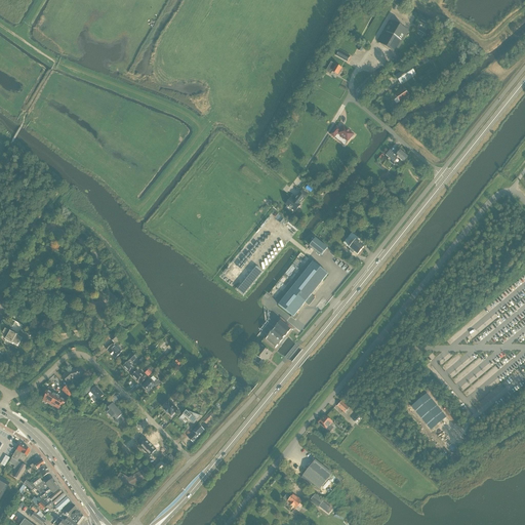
[(396,52),(409,31),(391,21),(378,42),(396,52)]
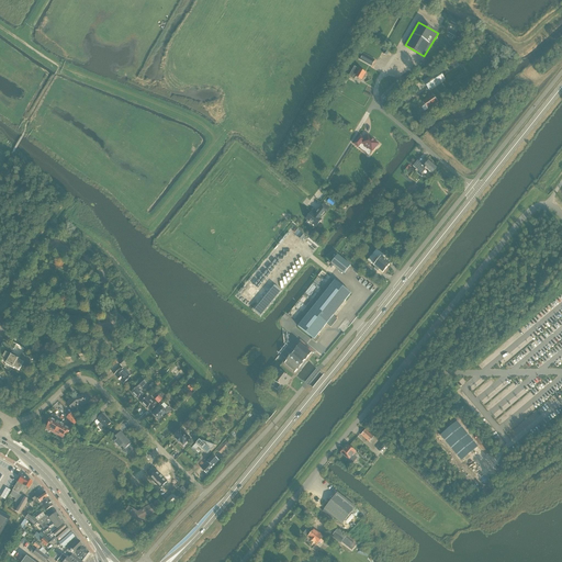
[(403,30),(396,26),(384,47),(396,54),(402,42),(397,38),(403,30)]
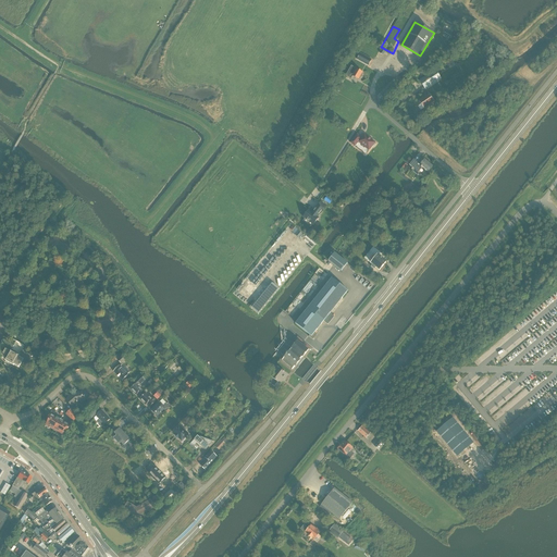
[(372,60),(360,53),(357,59),(369,65),(372,60)]
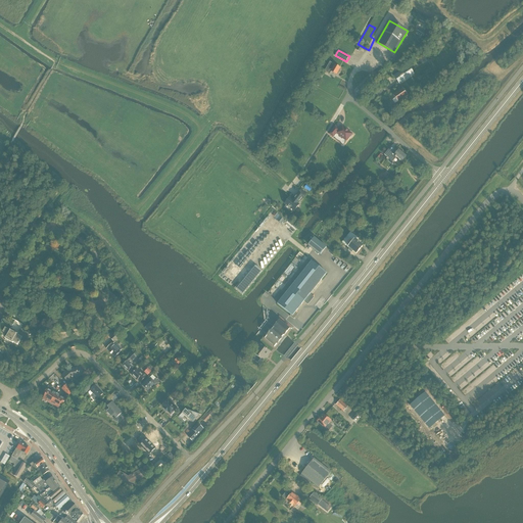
[(341,68),(334,64),(330,61),(325,72),(330,75),(331,72),(337,75),(341,68)]
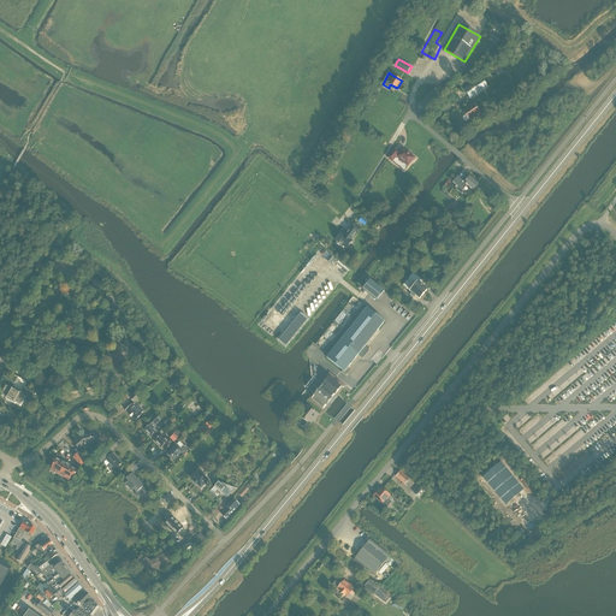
[(466,92),(471,99),(484,90),(479,83),(466,92)]
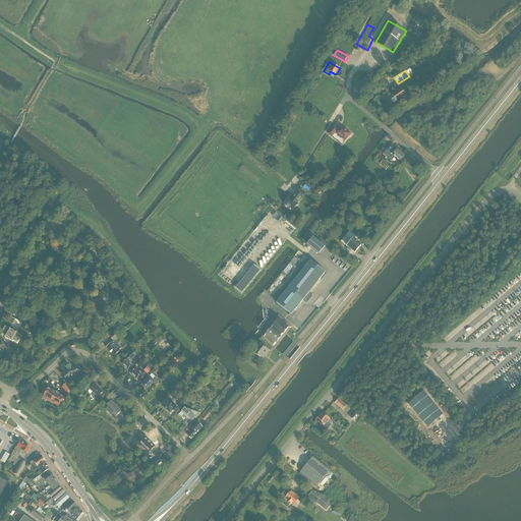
[(406,96),(401,89),(392,95),(394,98),(391,100),(394,103),(396,101),(397,102),(406,96)]
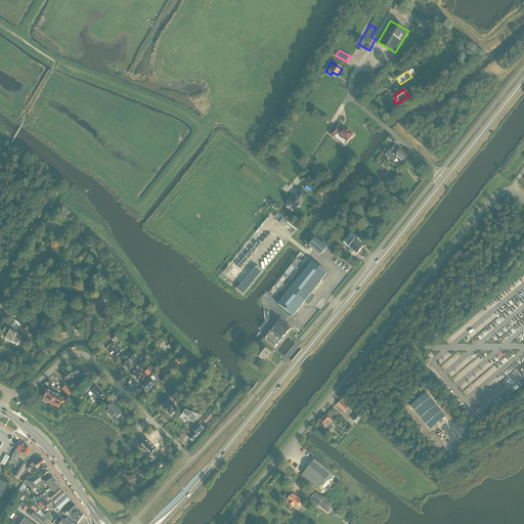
[(352,135),(353,134),(343,126),(340,130),(336,127),(330,134),(334,138),(337,134),(347,142),(350,137),(352,138),(353,137),(353,136),(352,135)]
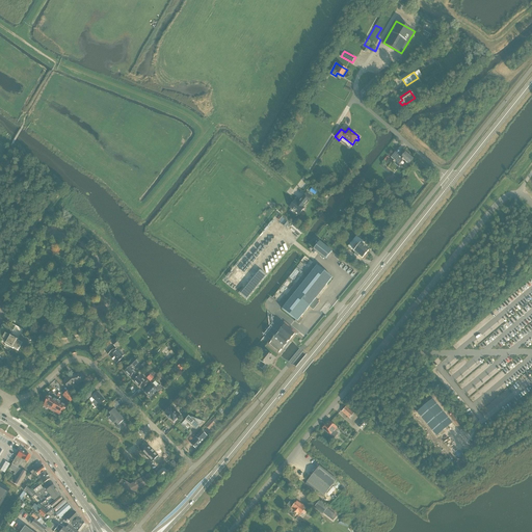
[(402,157),(401,157),(395,152),(391,158),(400,164),(403,160),(408,165),(414,159),(405,153),(402,157)]
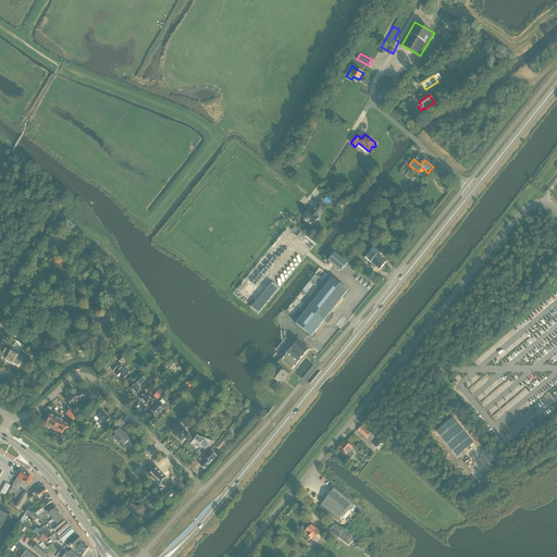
[(302,218),(313,225),(320,218),(319,217),(324,210),(318,205),(312,212),(309,209),(302,218)]
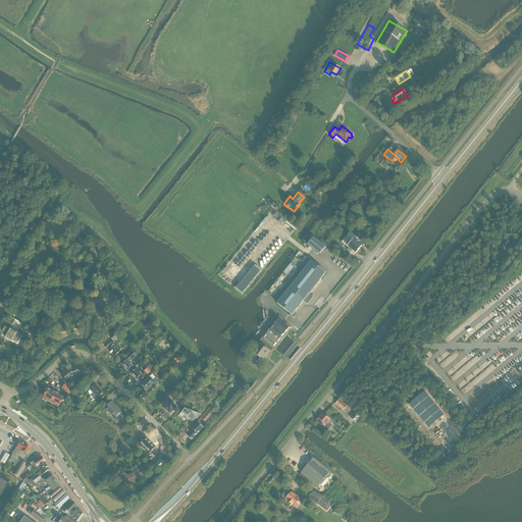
[(362,246),(354,239),(350,236),(344,244),(348,247),(349,248),(348,250),(351,252),(352,251),(356,253),(362,246)]
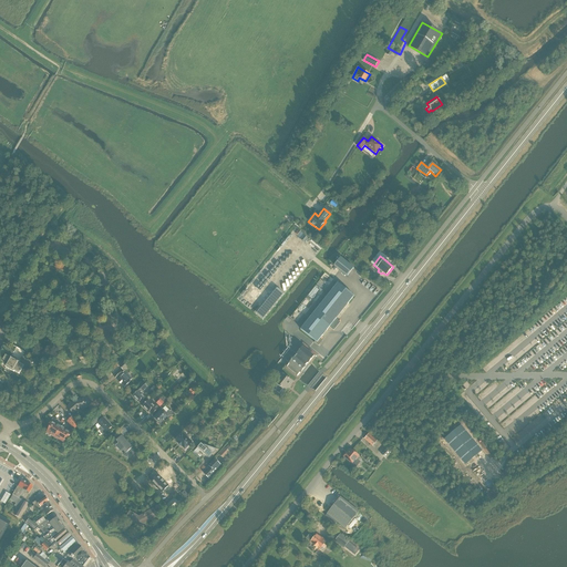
[(348,276),(354,268),(341,257),(334,265),(348,276)]
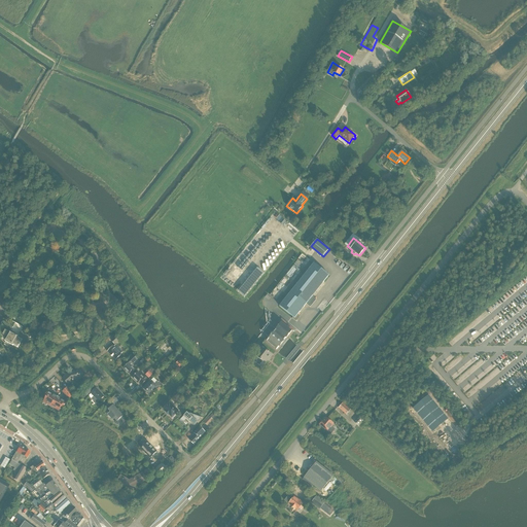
[(317,300),(313,296),(329,276),(314,262),(280,306),(293,317),(292,318),(296,321),(300,317),(300,316),(297,315),(307,304),(311,307),(317,300)]
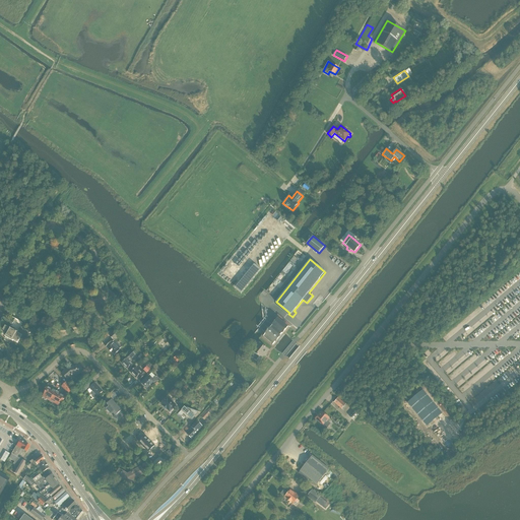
[(15,319),(13,322),(12,322),(12,321),(10,320),(10,321),(6,318),(5,317),(5,318),(4,317),(3,318),(2,318),(2,319),(2,320),(0,322),(0,326),(3,329),(1,333),(5,336),(13,341),(13,340),(18,343),(20,338),(21,339),(25,341),(30,332),(29,332),(29,331),(28,330),(27,331),(24,328),(22,327),(22,328),(21,327),(23,323),(20,322),(16,329),(13,327),(18,320),(15,319)]
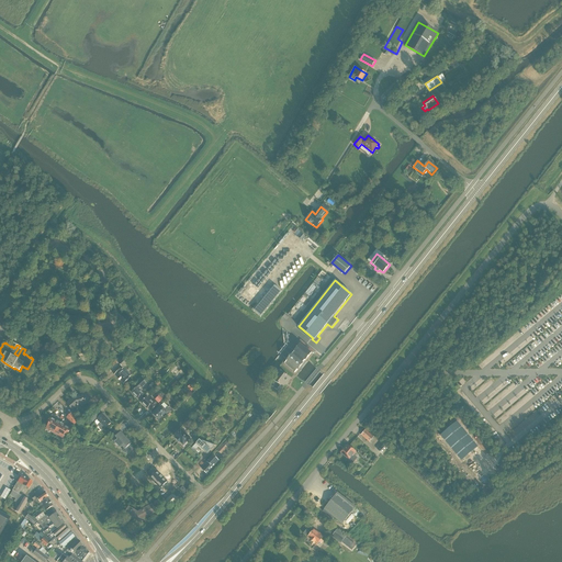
[(305,360),(312,352),(301,344),(294,351),(287,360),(287,361),(284,363),(295,372),(298,369),(298,370),(303,362),(305,360)]
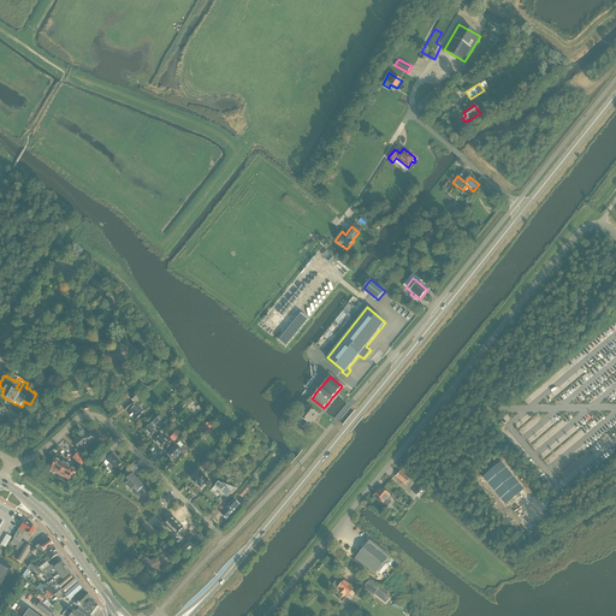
[(135,403),(141,396),(137,392),(130,398),(135,403)]
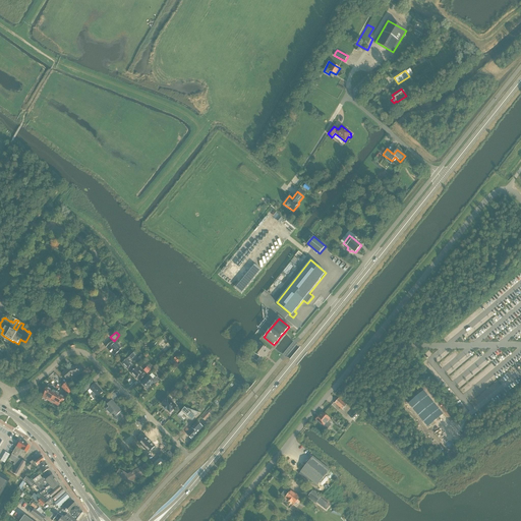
[(115,356),(120,350),(122,348),(115,341),(113,343),(113,342),(107,348),(115,356)]
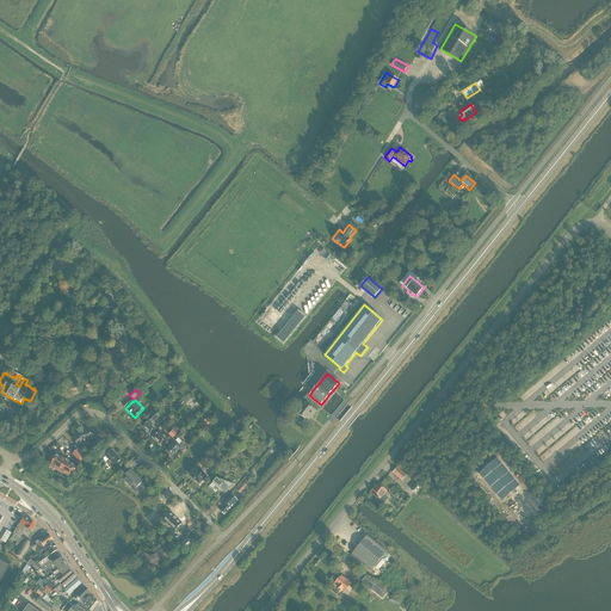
[(302,417),(298,421),(303,426),(312,415),(313,415),(316,412),(307,403),(298,414),(302,417)]
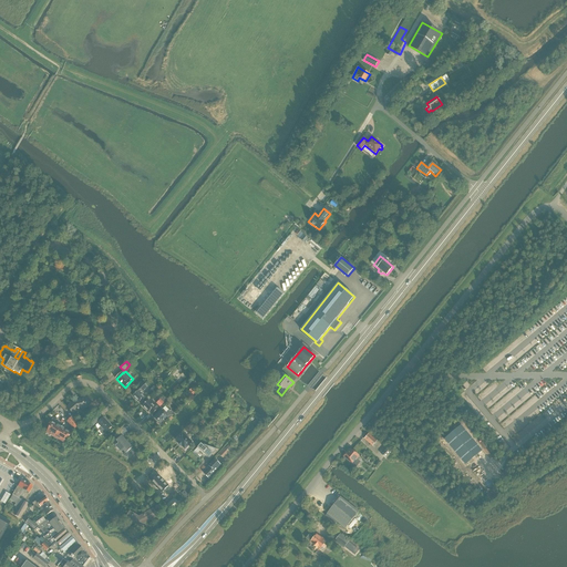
[(143,399),(144,400),(146,398),(141,393),(142,392),(148,387),(144,382),(137,388),(140,390),(133,397),(136,399),(135,400),(138,402),(140,402),(143,399)]
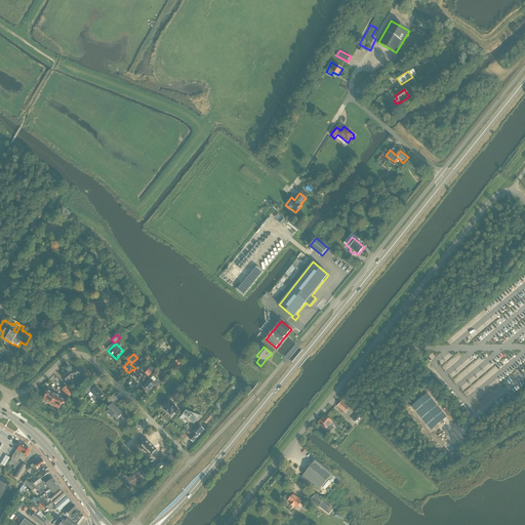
[(74,379),(84,377),(82,369),(70,371),(63,377),(69,384),(74,379)]
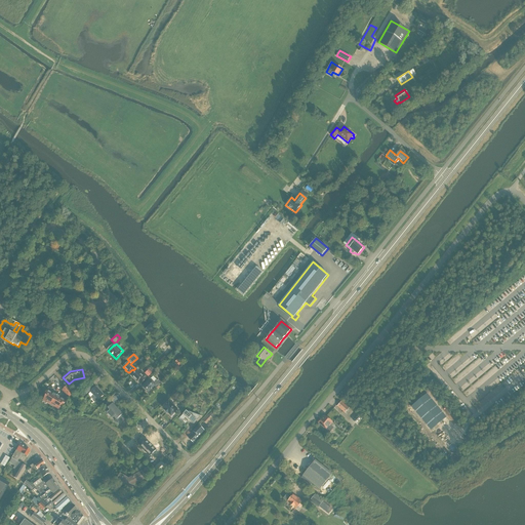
[(132,375),(138,381),(138,380),(142,384),(146,379),(146,378),(148,377),(145,374),(144,375),(137,370),(132,375)]
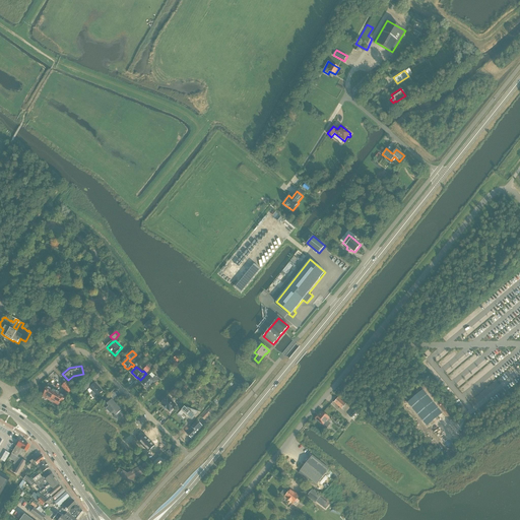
[(148,377),(142,383),(147,389),(153,383),(155,385),(159,381),(158,381),(155,377),(153,379),(150,375),(149,375),(148,377)]
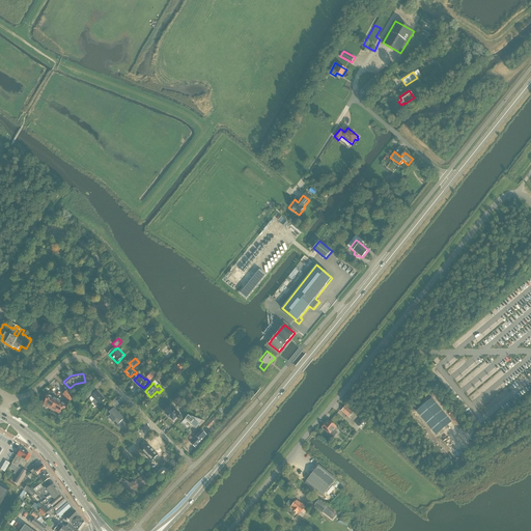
[(74,395),(68,389),(62,394),(67,399),(68,399),(72,396),(74,395)]
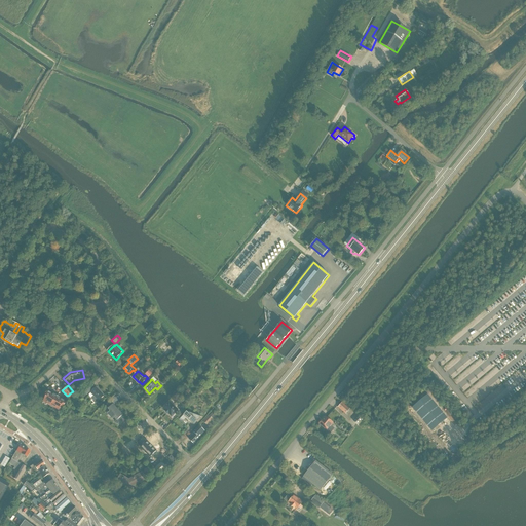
[(86,395),(87,395),(92,389),(89,385),(83,391),(79,395),(83,399),(86,395)]
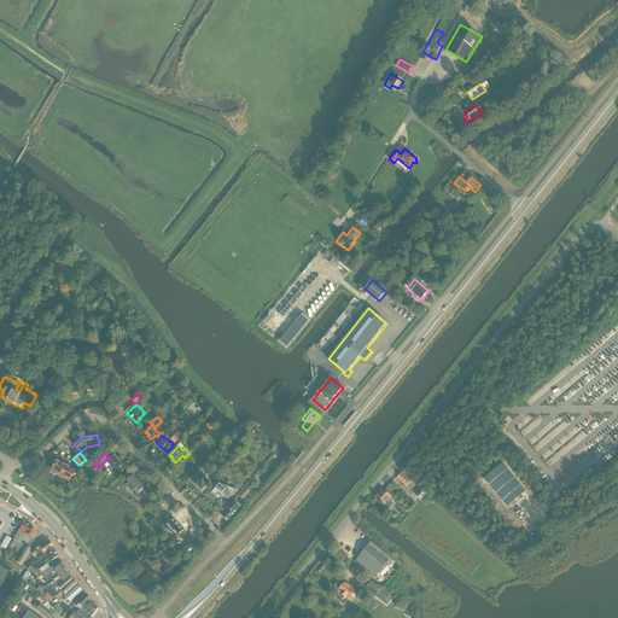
[(122,465),(114,455),(106,461),(110,466),(109,467),(109,468),(112,472),(114,472),(116,471),(122,465)]
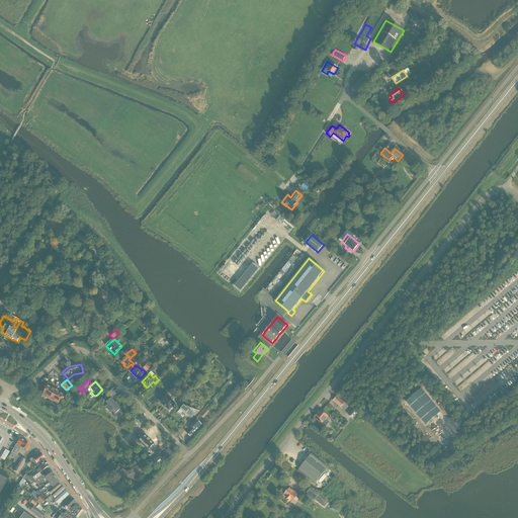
[(54,387),(53,389),(47,385),(45,390),(46,391),(44,395),(51,399),(57,390),(54,387)]
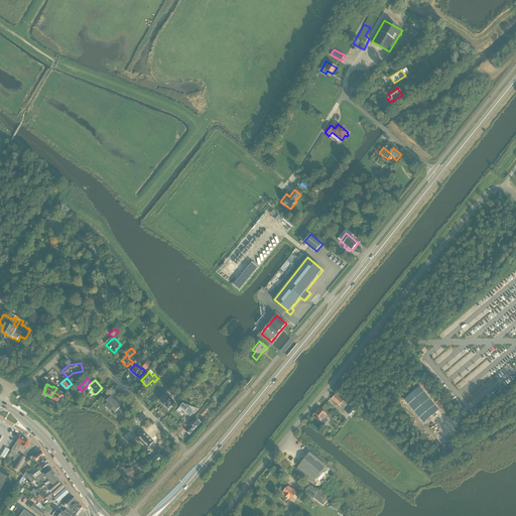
[(58,391),(59,390),(56,388),(50,397),(58,402),(60,398),(61,399),(65,394),(58,391)]
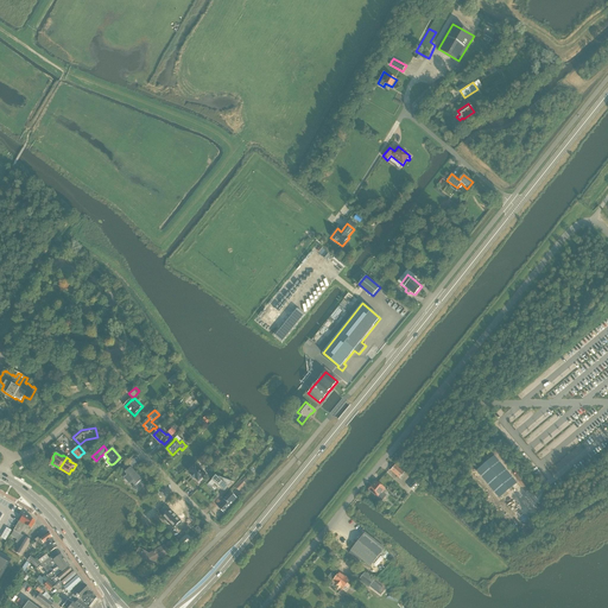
[(198,480),(206,473),(196,464),(190,470),(191,473),(196,477),(198,480)]
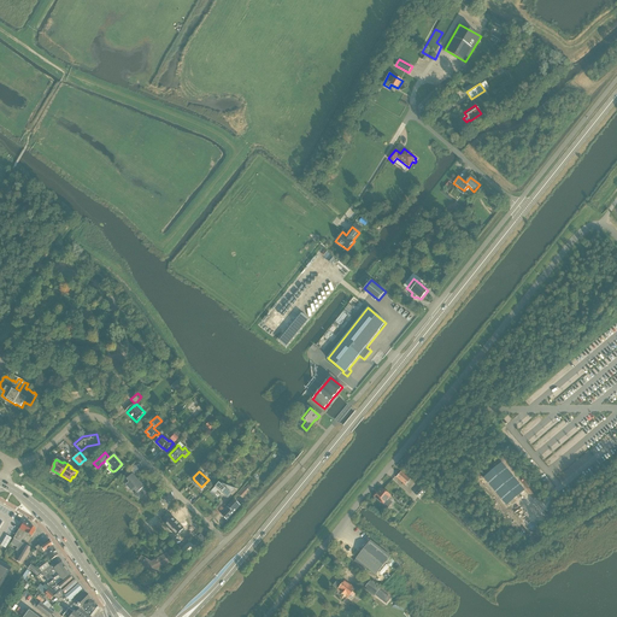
[(128,472),(122,479),(125,482),(127,481),(129,483),(125,487),(131,493),(135,491),(137,493),(135,494),(139,498),(146,491),(142,488),(145,487),(133,475),(131,476),(128,472)]
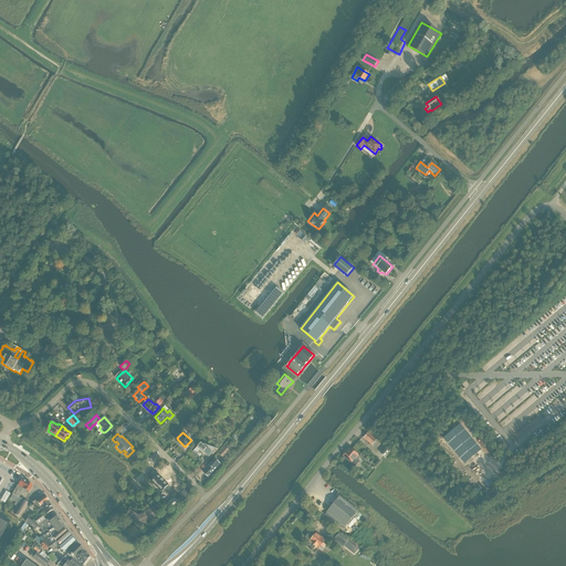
[(364,438),(371,446),(376,440),(368,433),(364,438)]
